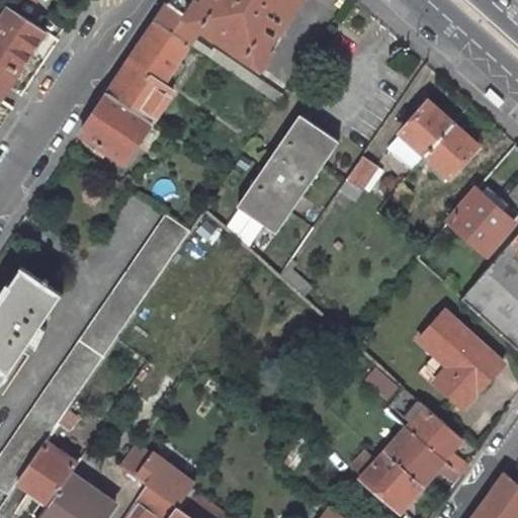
[(202,0),(201,2),(198,0),(170,0),(156,21),(189,44),(201,26),(212,33),(217,27),(239,42),(235,49),(261,67),(272,51),(267,48),(299,0),(202,0)]
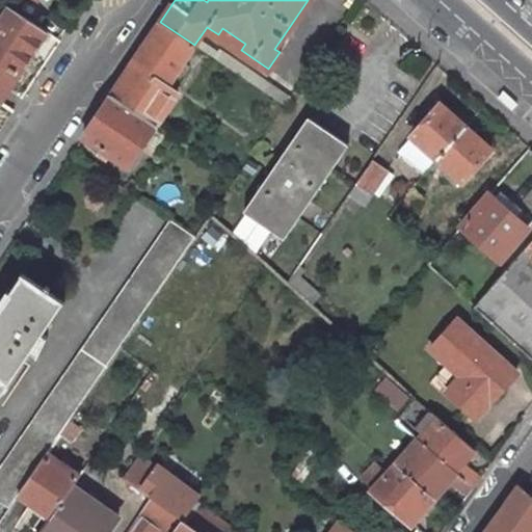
[(47,32),(9,8),(0,21),(0,102),(1,101),(47,32)]
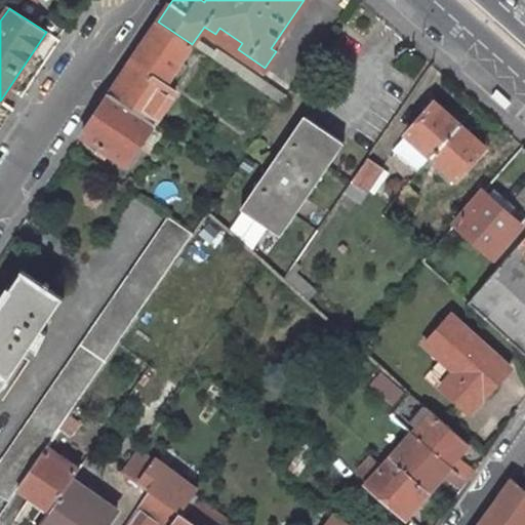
[(192,44),(158,22),(110,93),(153,123),(175,92),(170,88),(187,65),(180,61),(192,44)]
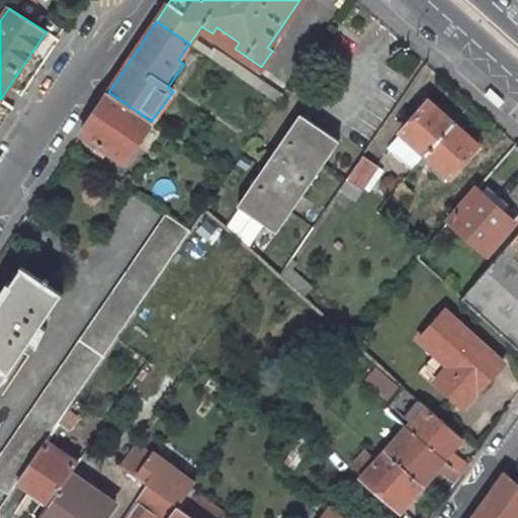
[(283,95),(214,49),(208,57),(277,102),(283,95)]
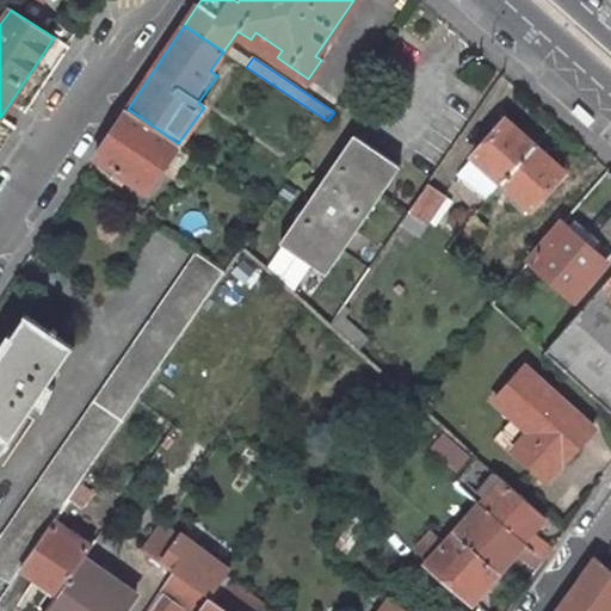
[(178,143),(128,109),(96,158),(146,190),(178,143)]
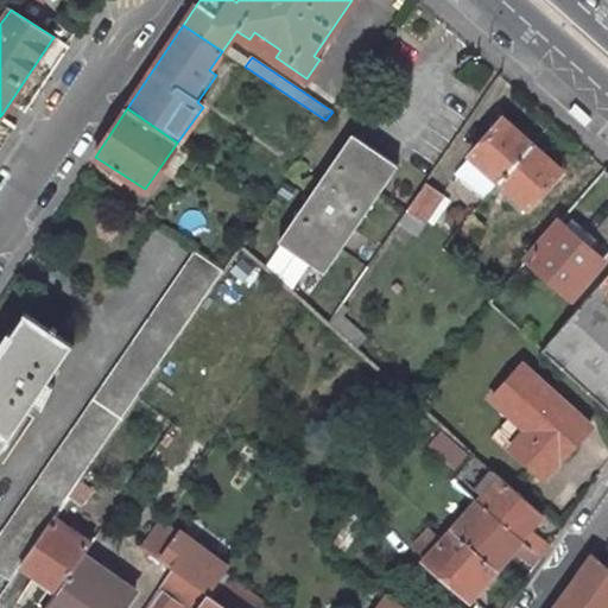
[(517,131),(504,119),(470,156),(499,182),(532,145),(517,131)]
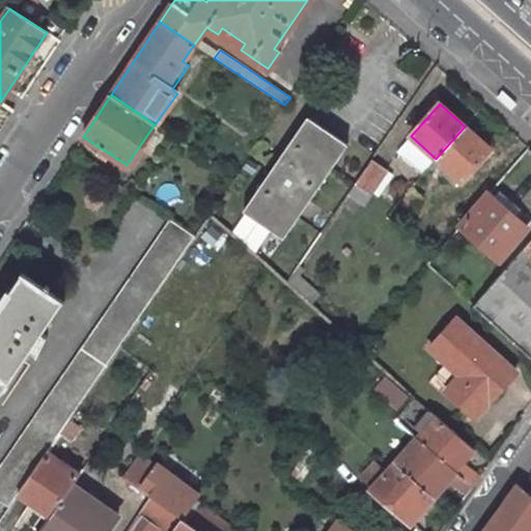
[(329,131),(307,116),(244,211),(283,239),(347,144),(329,131)]
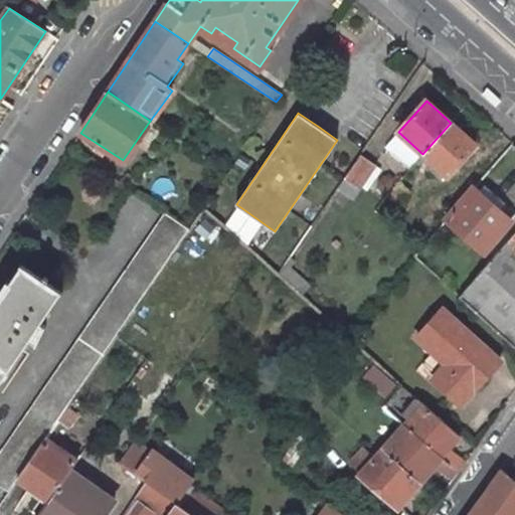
[(465,135),(451,123),(422,154),(448,176),(476,144),(465,135)]
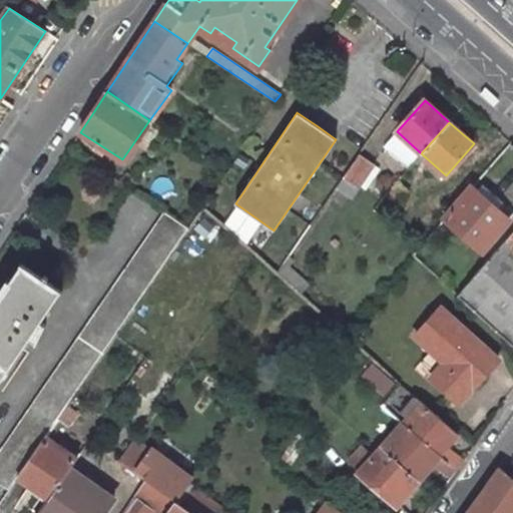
[(341,177),(362,190),(377,168),(356,154),(341,177)]
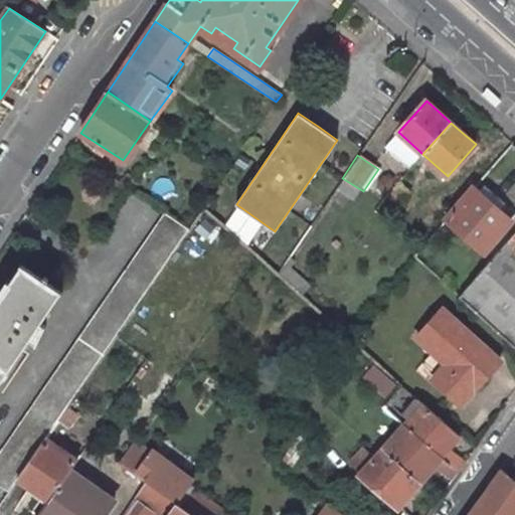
[(494,205),(473,187),(434,234),(440,240),(453,225),(484,252),(511,220),(494,205)]
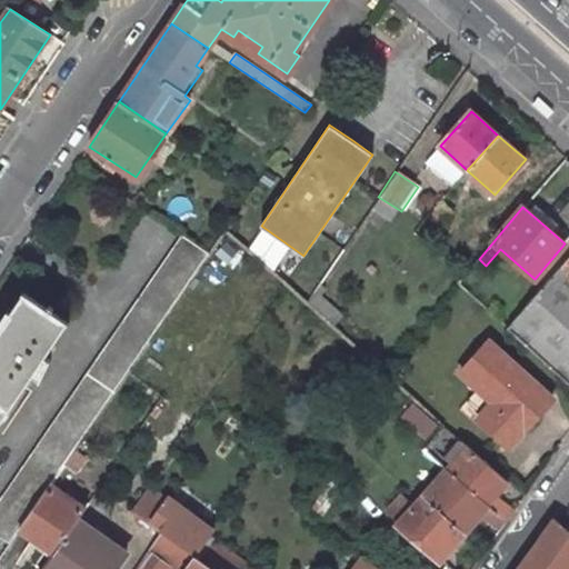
[(209,252),(183,236),(0,501),(0,537),(9,543),(19,529),(50,483),(128,372),(209,252)]
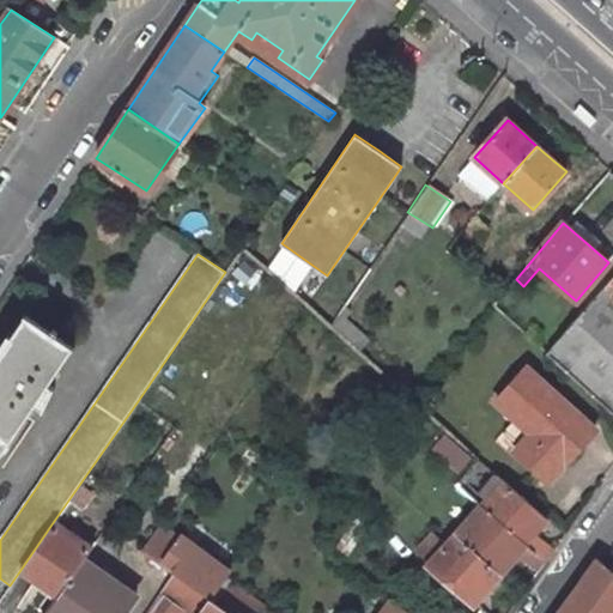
[(612,277),(547,353),(612,413),(612,277)]
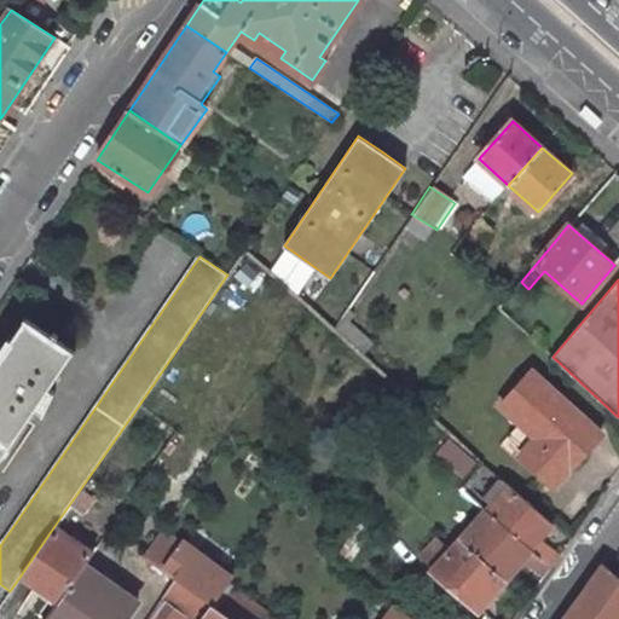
[(75,350),(27,318),(11,340),(13,341),(0,359),(0,437),(11,444),(35,409),(44,415),(56,392),(50,387),(75,350)]
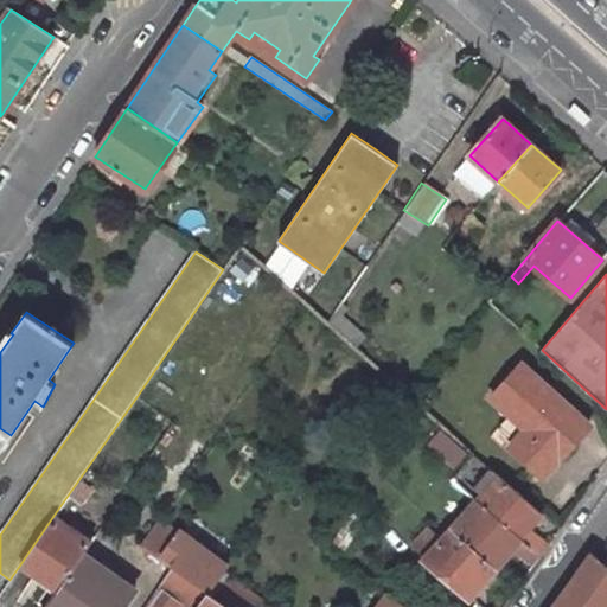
[(508,443),(544,477),(589,426),(522,364),(492,397),(510,414),(498,428),(511,439),(508,443)]
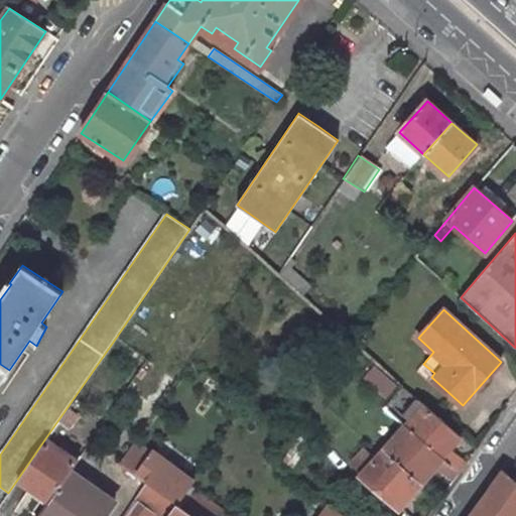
[(0,384),(9,370),(0,364),(0,384)]
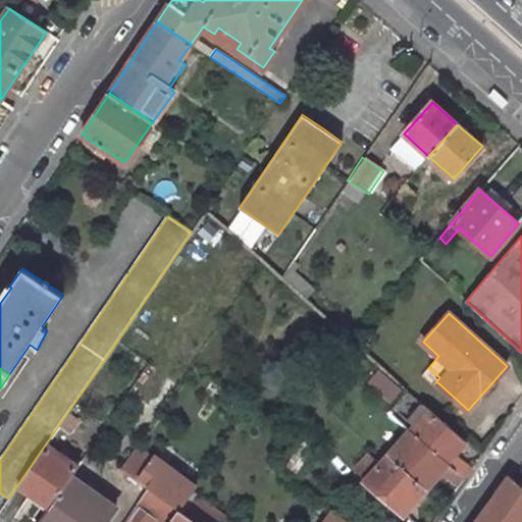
[(428,411),(410,430),(365,479),(404,511),(441,469),(465,489),(468,479),(475,469),(472,466),(457,453),(466,441),(428,411)]
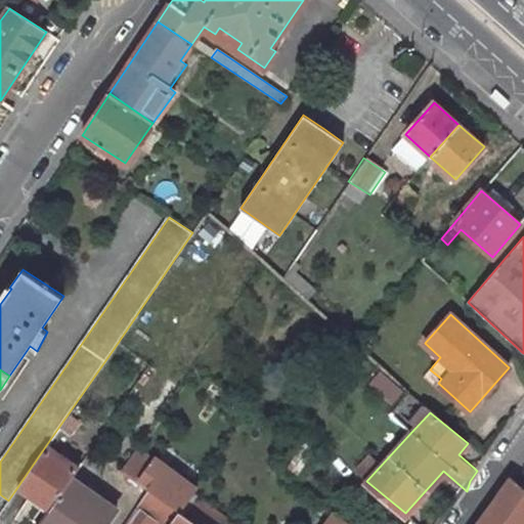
[(79,468),(46,445),(17,487),(49,510),(72,478),(75,474),(79,468)]
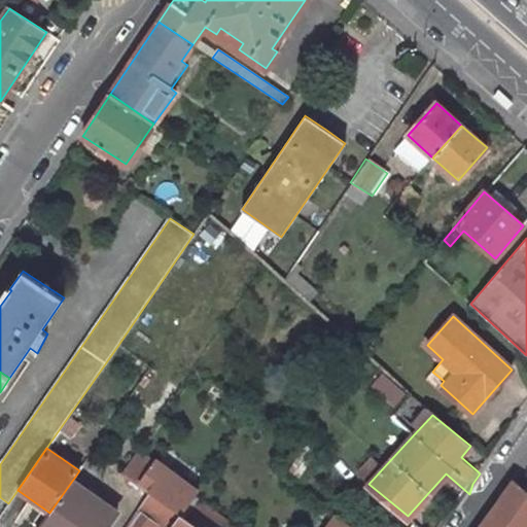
[(123,472),(150,492),(137,511),(154,523),(160,526),(171,526),(180,514),(195,493),(178,482),(179,481),(138,451),(123,472)]
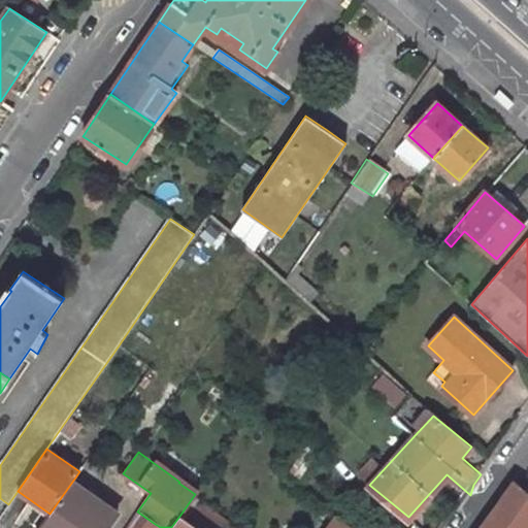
[(527,527),(527,492),(516,481),(482,527),(527,527)]
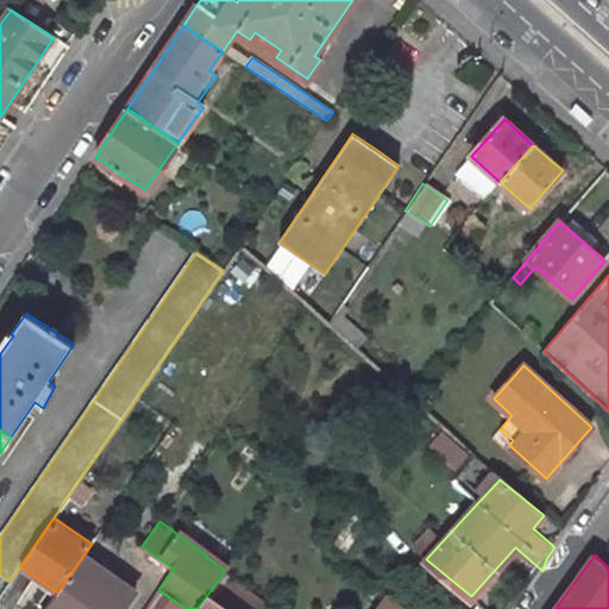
[(125,608),(137,592),(83,556),(57,592),(45,608),(125,608)]
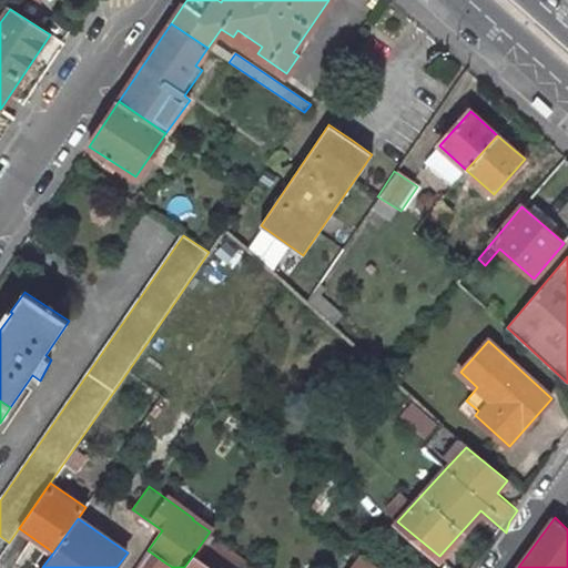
[(162,567),(166,564),(148,550),(134,567),(162,567)]
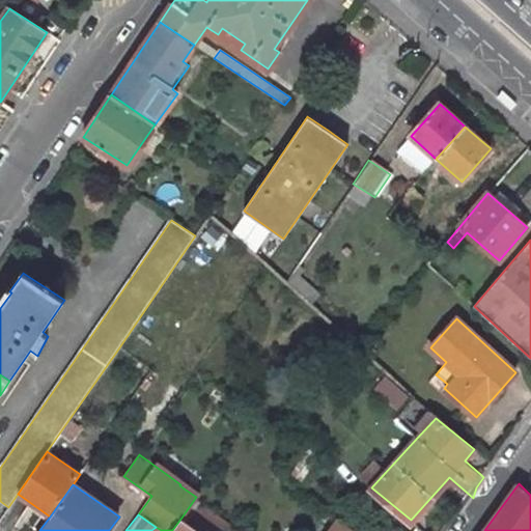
[(200,530),(182,518),(172,530),(200,530)]
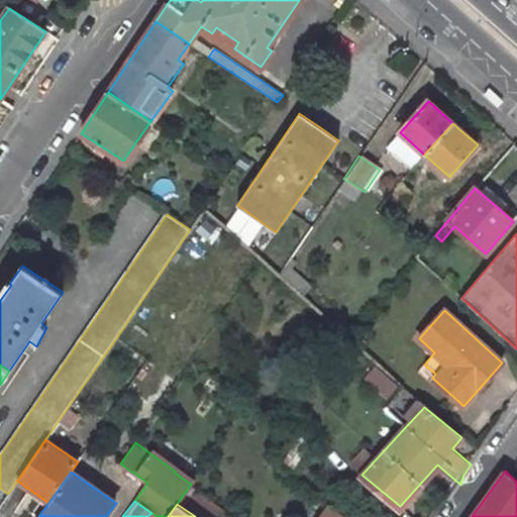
[(344,516),(331,508),(324,516),(344,516)]
